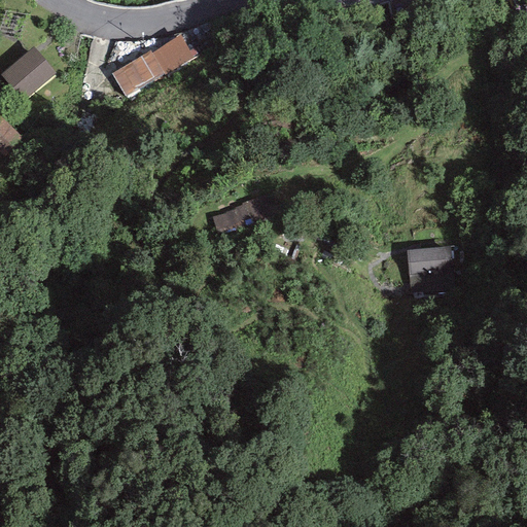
[(150,51),(110,75),(126,99),(194,59),(180,37),(153,54),(150,51)]
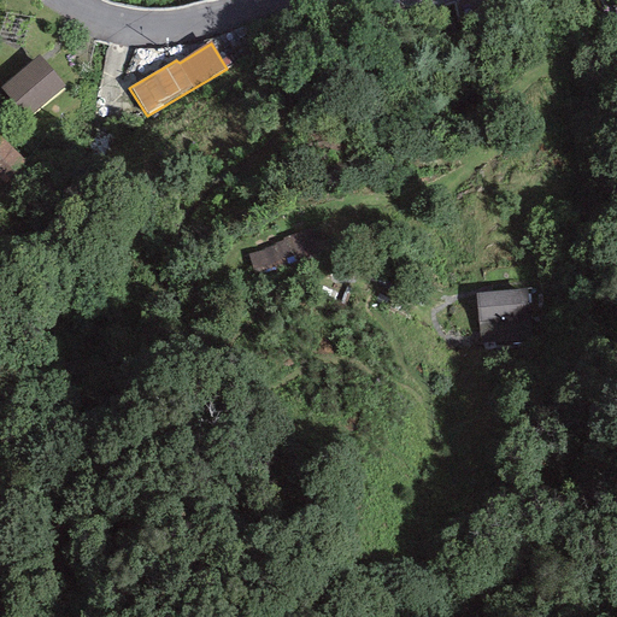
[(39,54),(0,88),(27,118),(65,84),(39,54)]
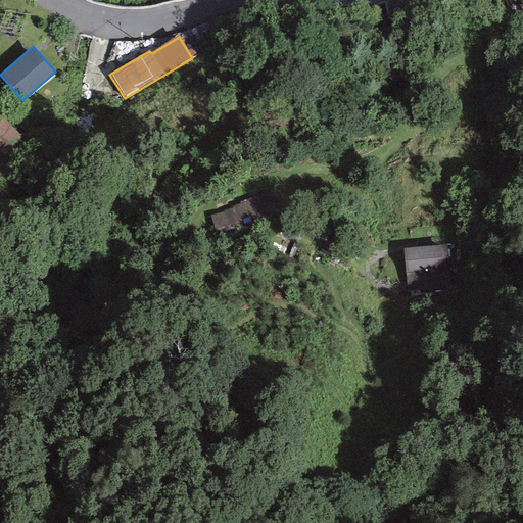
[(0,115),(0,154),(4,158),(24,138),(0,115)]
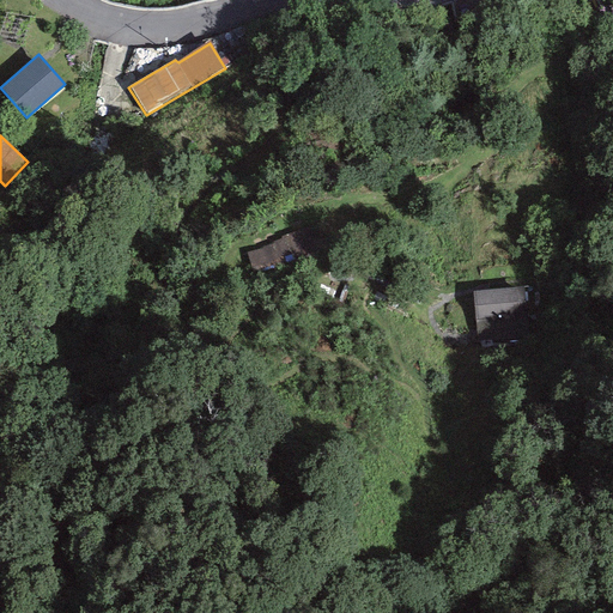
[(283,275),(327,254),(313,225),(268,246),(283,275)]
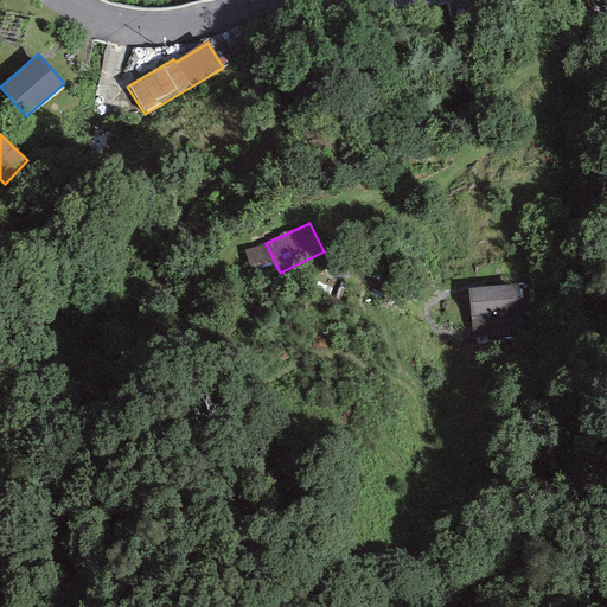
[(530,338),(526,282),(468,286),(471,340),(530,338)]
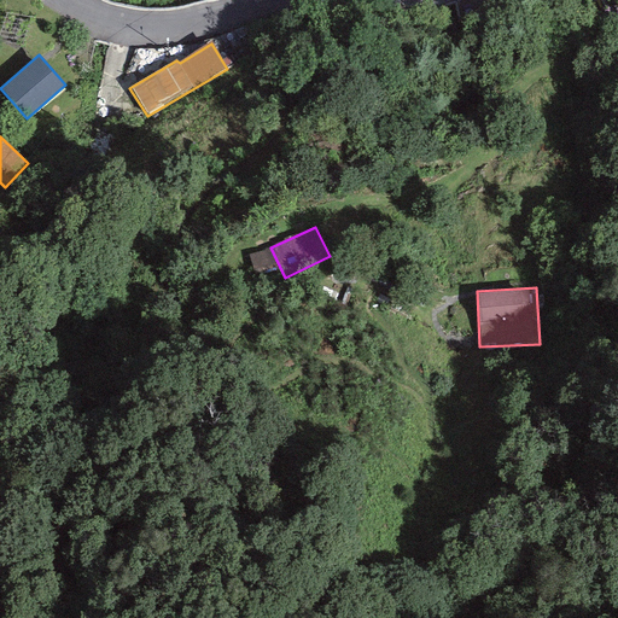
All buildings are outlined.
